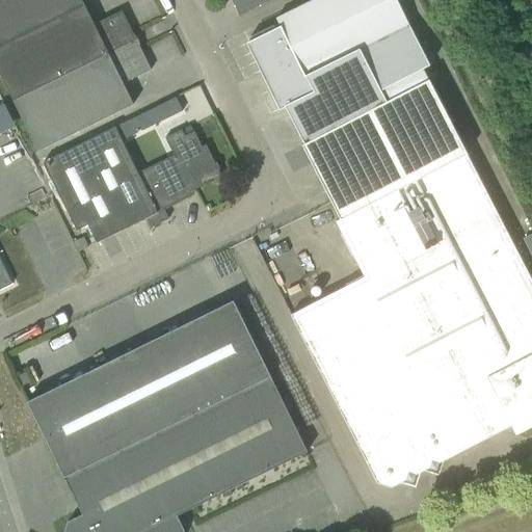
[(0,0),(0,45),(83,5),(80,0),(0,0)]
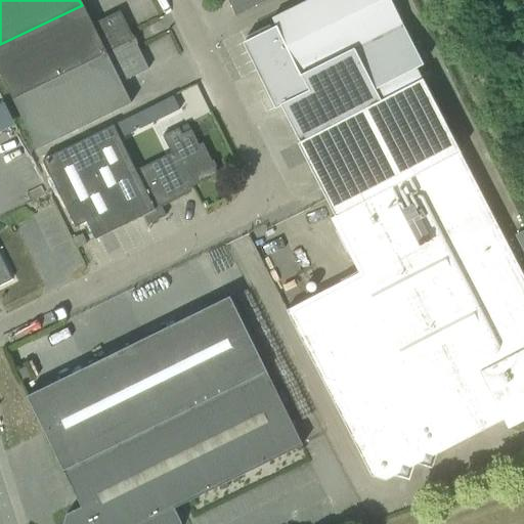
[(267,0),(226,0),(235,16),(267,0)]
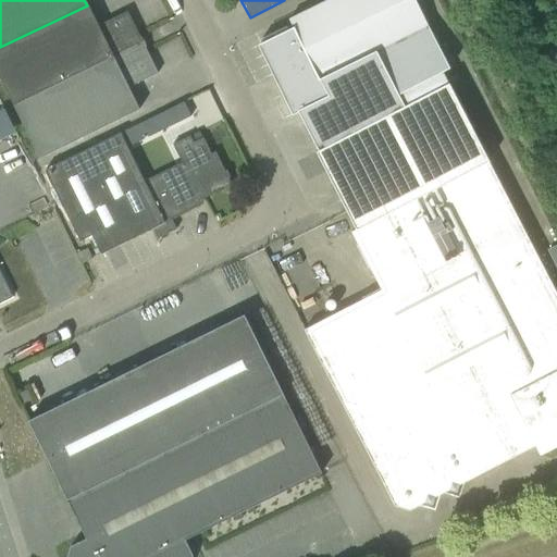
[(293,29),(259,47),(272,72),(274,71),(279,81),(276,82),(293,114),(297,112),(318,151),(316,152),(355,231),(487,162),(447,84),(442,72),(448,69),(413,0),(327,0),(308,11),(288,20),(293,29)]
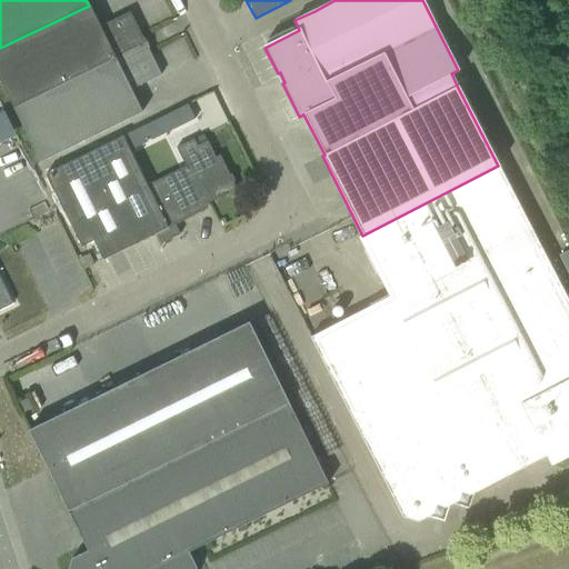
[(0,48),(0,81),(13,109),(140,47),(137,40),(141,38),(129,12),(99,27),(89,6),(0,48)]
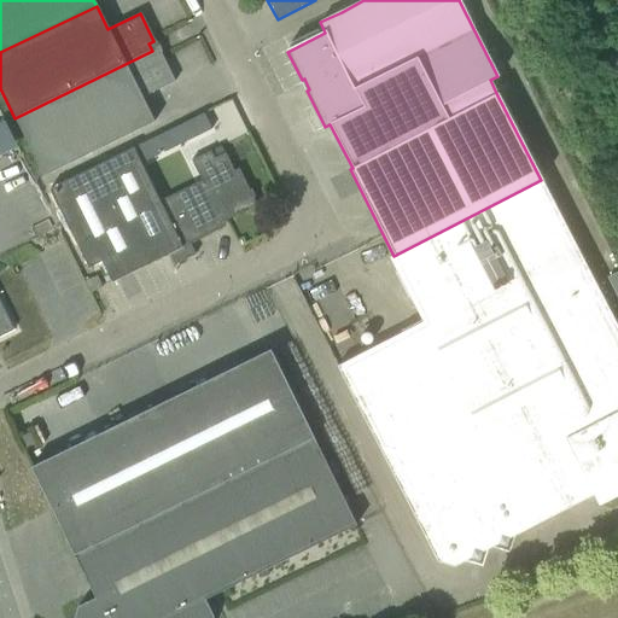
[(152,51),(15,118),(42,176),(153,122),(143,98),(174,82),(161,54),(156,58),(152,51)]
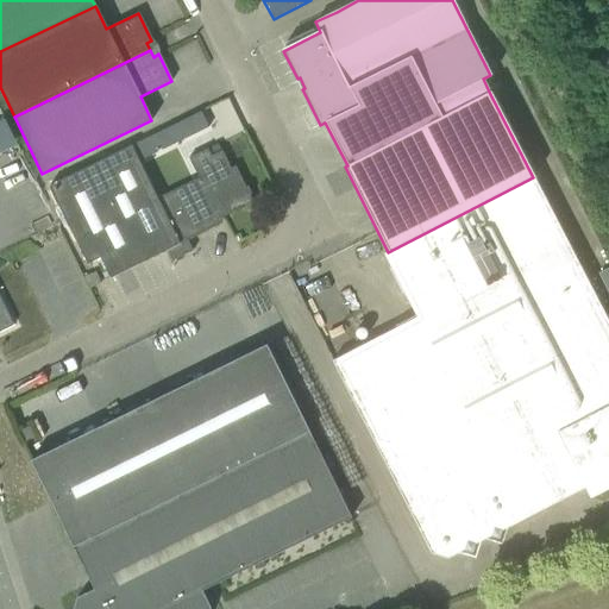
[(171,126),(180,142),(208,127),(200,112),(171,126)]
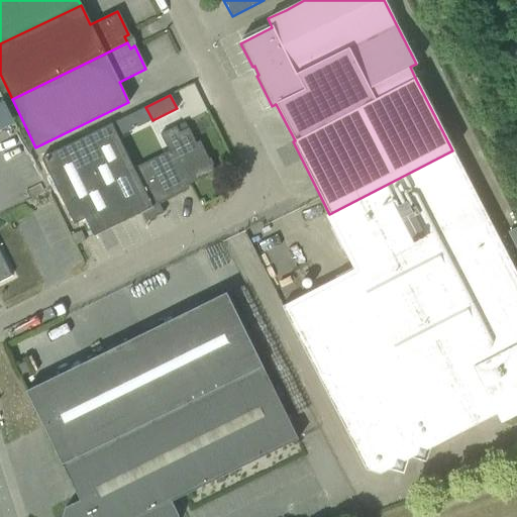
[(40,159),(55,188),(65,206),(74,224),(85,219),(93,236),(140,213),(145,222),(163,213),(159,204),(188,190),(188,185),(199,180),(200,181),(205,179),(205,177),(214,173),(211,166),(212,165),(209,159),(208,160),(199,141),(195,143),(188,128),(179,132),(176,126),(160,134),(168,151),(132,169),(125,152),(125,153),(111,124),(40,159)]
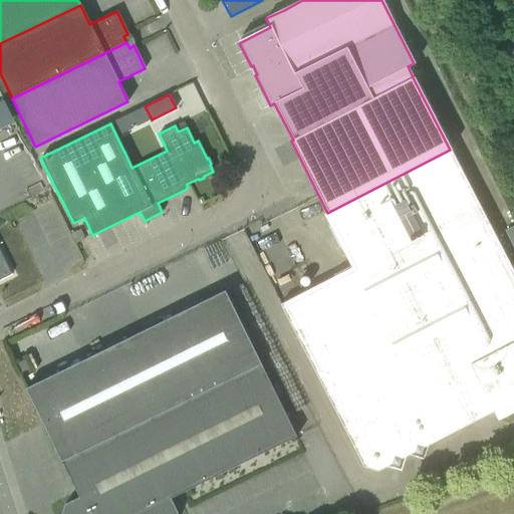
[(351,268),(279,305),(363,467),(376,472),(391,464),(398,467),(400,460),(414,453),(421,455),(423,448),(459,429),(493,412),(497,421),(513,412),(513,273),(450,150),(327,213),(323,215),(351,268)]
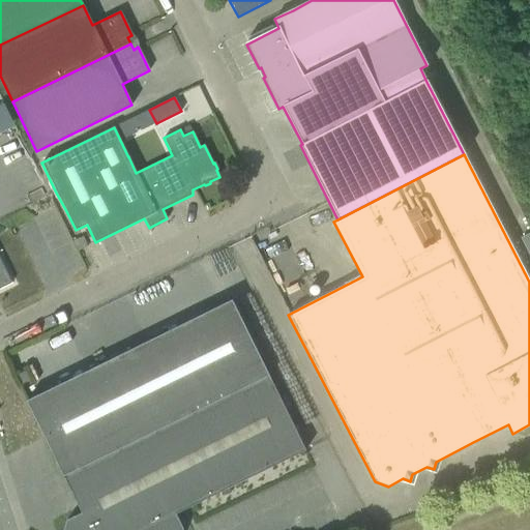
[(72,241),(78,252),(87,246),(83,237),(72,241)]
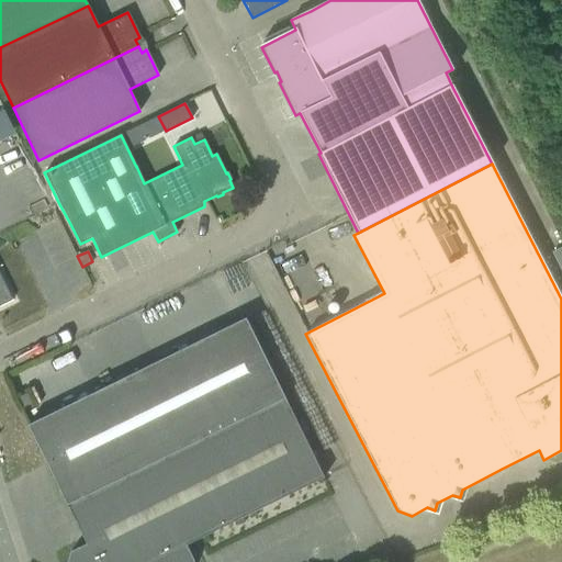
[(0,306),(13,301),(0,274),(0,306)]
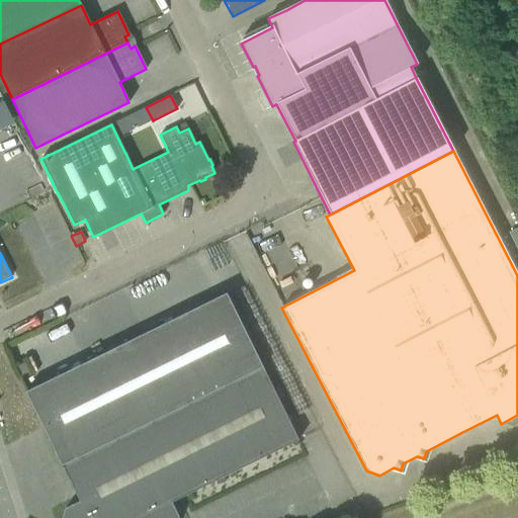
[(61,517),(177,517),(178,517),(171,503),(298,440),(226,293),(25,392),(79,502),(65,509),(61,517)]
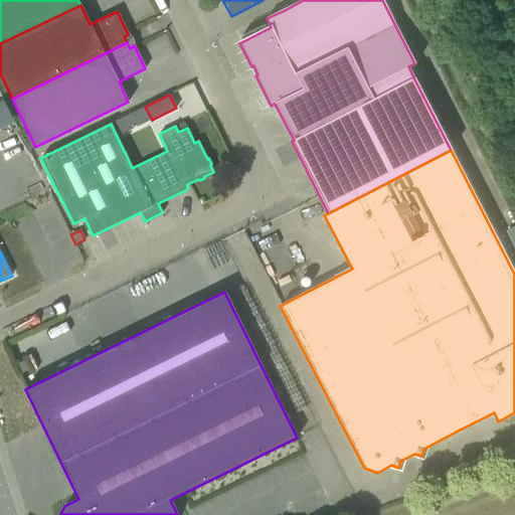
[(16,365),(20,375),(29,370),(25,361),(16,365)]
